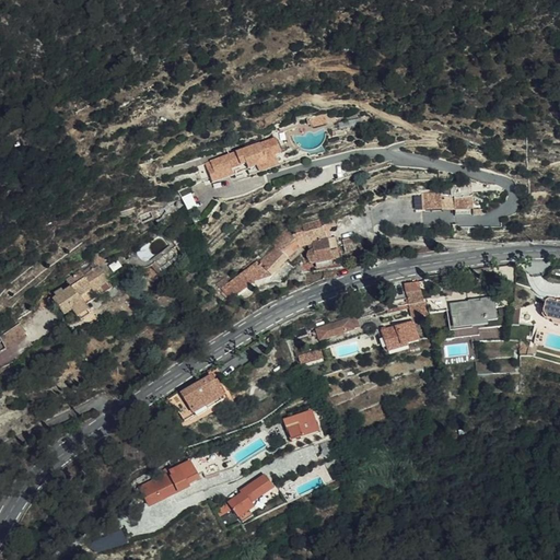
[(277,136),(205,161),(212,183),(236,174),(234,168),(247,163),(248,168),(257,165),(259,172),(280,165),(276,154),(282,152),(277,136)]
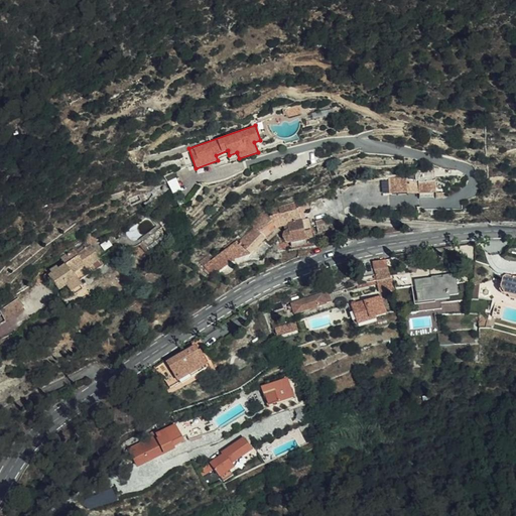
[(406,192),(406,186),(405,184),(405,179),(391,180),(392,191),(392,194),(406,192)]
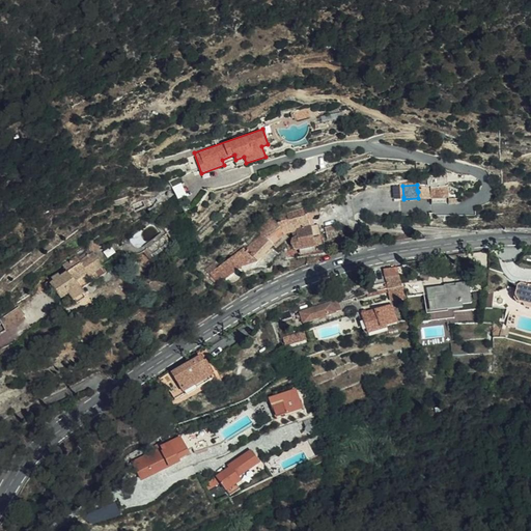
[(148,192),(150,190),(152,188),(151,187),(133,192),(135,196),(148,192)]
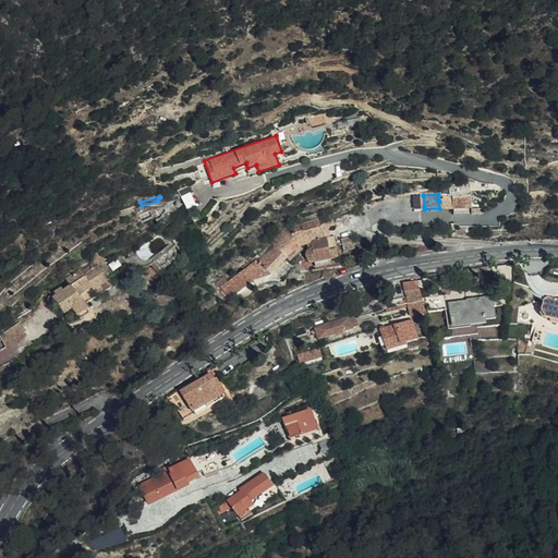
[(168,196),(158,199),(156,202),(157,207),(145,210),(147,219),(159,214),(158,207),(170,204),(168,196)]
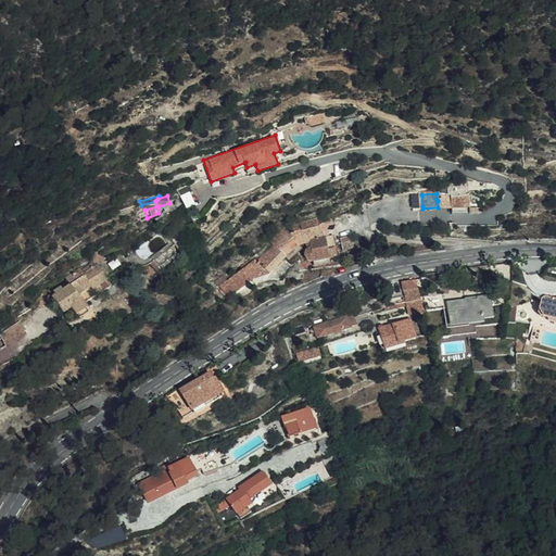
[(449,199),(443,199),(437,199),(438,201),(438,207),(438,210),(444,210),(450,209),(449,199)]
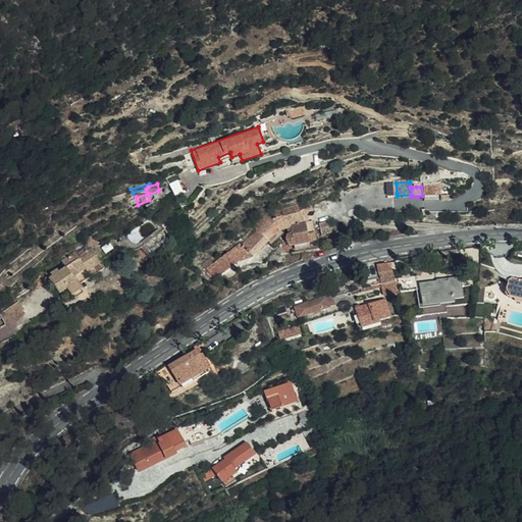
[(310,212),(309,209),(313,208),(312,204),(312,203),(302,206),(303,207),(299,208),(298,202),(288,205),(286,205),(286,206),(281,207),(283,212),(271,215),(267,211),(252,224),(254,226),(239,241),(238,239),(226,246),(226,248),(210,258),(209,256),(208,257),(201,261),(213,275),(219,271),(248,251),(252,254),(267,239),(270,242),(280,232),(278,230),(288,225),(289,230),(285,232),(284,237),(284,240),(288,243),(292,244),(293,244),(295,244),(308,241),(317,240),(315,221),(312,222),(312,218),(306,219),(310,212)]
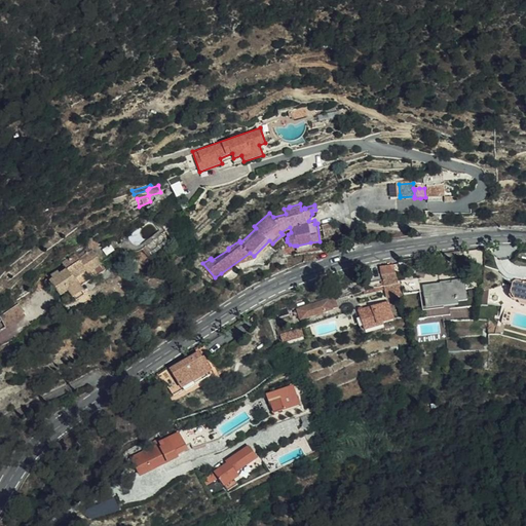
[(332,226),(322,228),(324,235),(333,232),(332,226)]
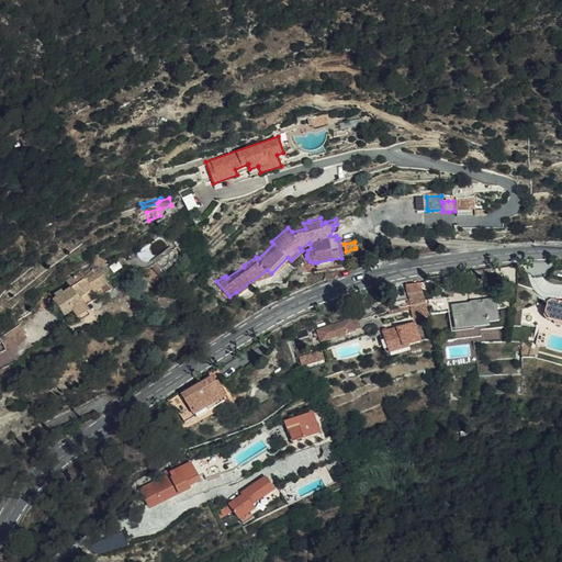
[(178,247),(160,261),(165,267),(183,254),(178,247)]
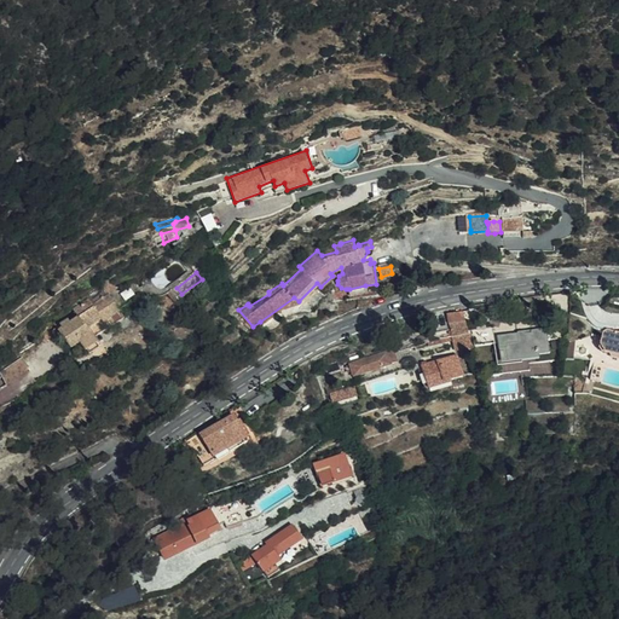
[(99,302),(114,290),(122,283),(121,281),(111,277),(91,291),(94,295),(99,302)]
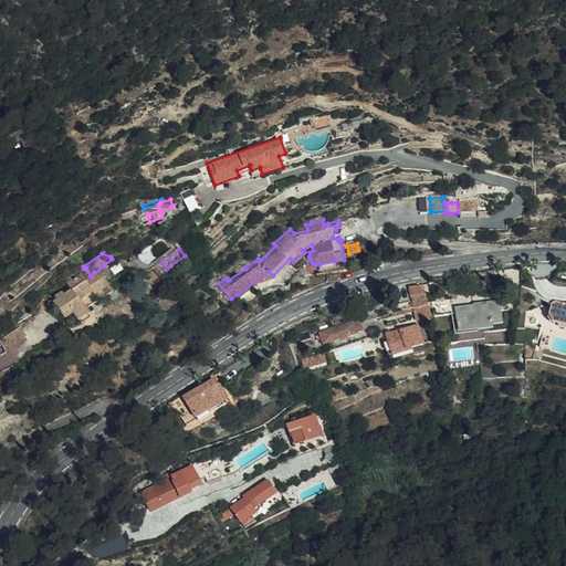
[(119,286),(113,278),(106,269),(104,265),(91,276),(86,270),(72,280),(76,287),(67,293),(64,287),(56,294),(60,297),(56,301),(67,316),(77,308),(84,316),(85,316),(87,318),(95,313),(93,311),(94,308),(92,306),(105,296),(101,290),(104,287),(108,294),(119,286)]
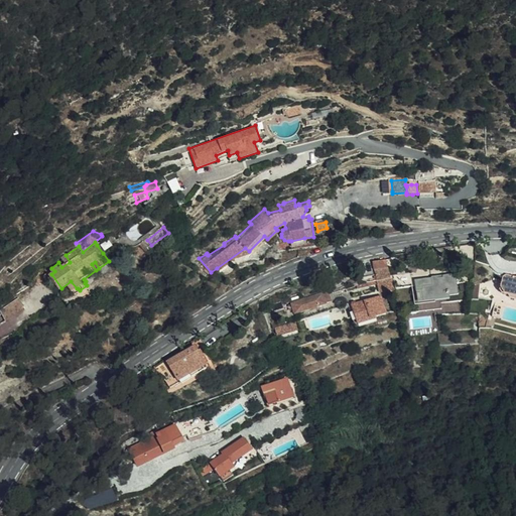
[(97,245),(103,253),(106,250),(101,242),(97,245)]
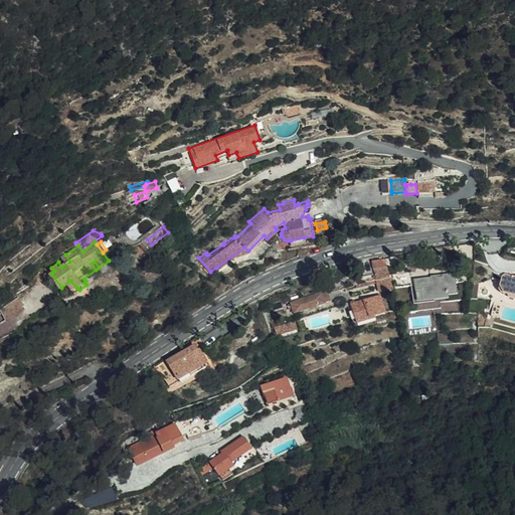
[(65,254),(78,245),(75,242),(63,251),(65,254)]
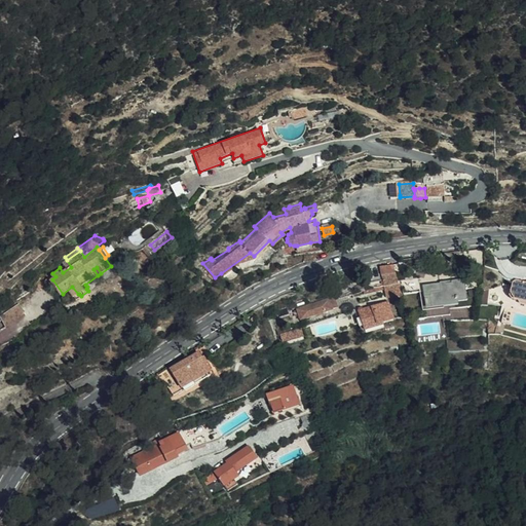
[(401,296),(395,266),(380,269),(384,292),(386,299),(401,296)]
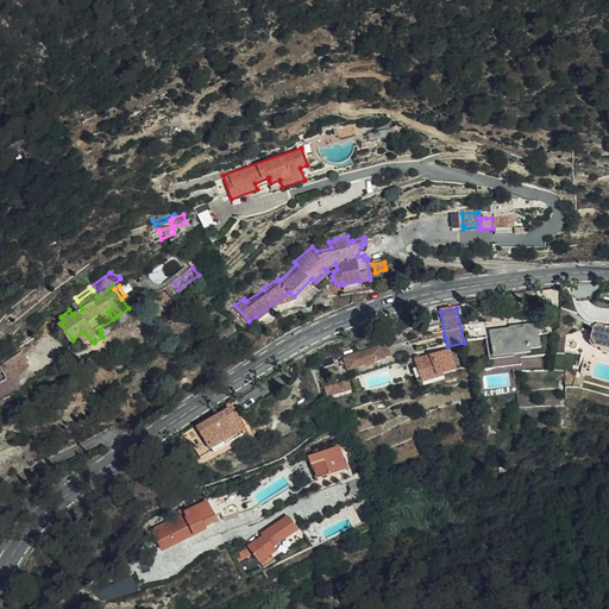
[(119,320),(117,316),(112,309),(108,312),(113,319),(115,322),(119,320)]
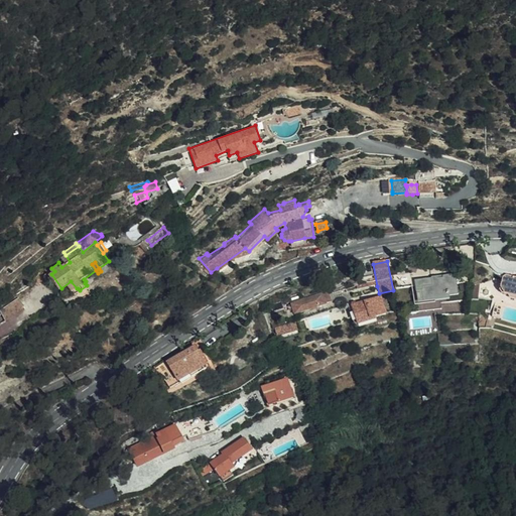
[(45,278),(51,274),(54,271),(51,268),(43,274),(45,278)]
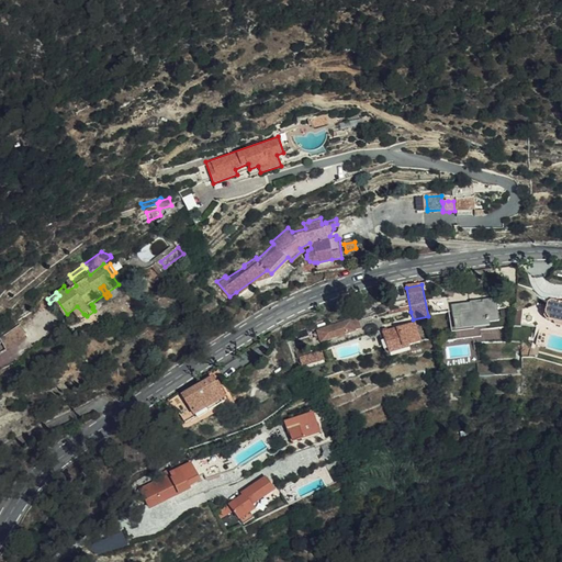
[(456,343),(481,341),(480,325),(499,324),(499,314),(502,314),(502,305),(501,304),(486,304),(485,305),(485,306),(480,306),(480,305),(479,305),(473,305),(472,306),(454,307),(454,313),(456,343)]
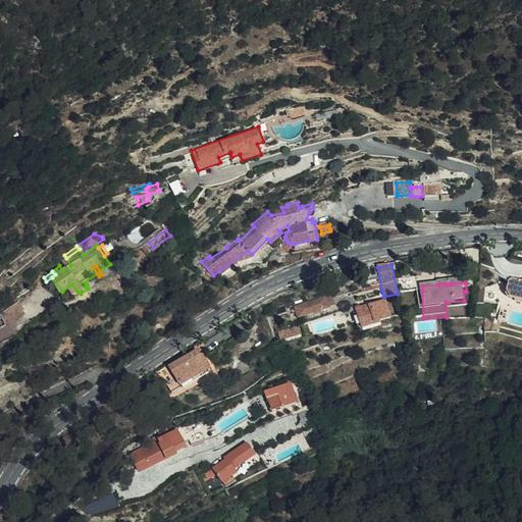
[(521,289),(519,289),(520,286),(512,284),(508,285),(505,297),(509,303),(512,304),(515,301),(521,303),(521,289)]
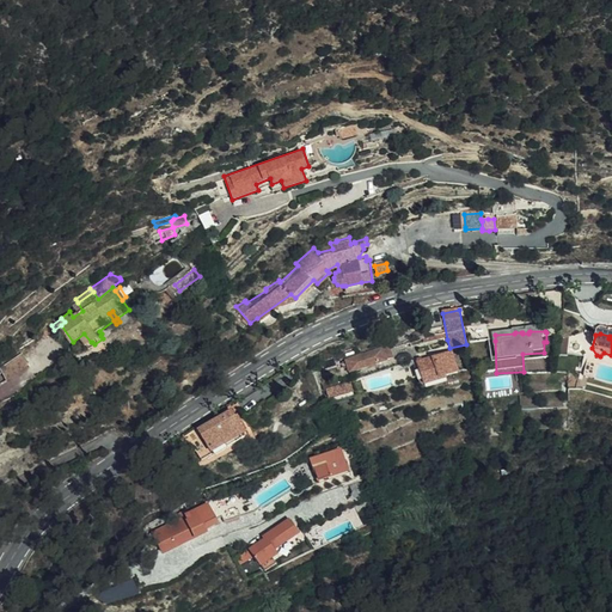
[(22,347),(25,352),(32,362),(34,363),(49,352),(37,335),(22,347)]
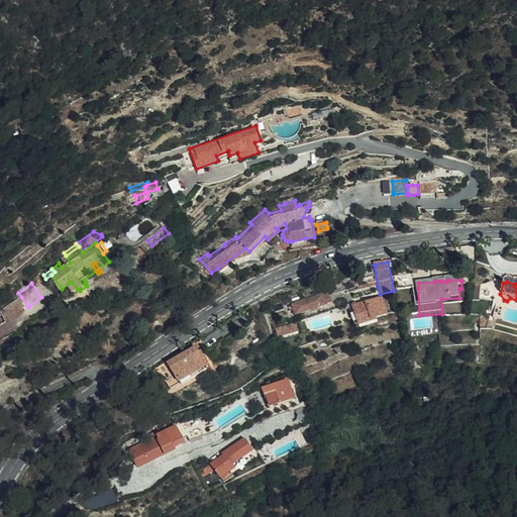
[(333,303),(329,293),(290,306),(292,313),(296,312),(297,315),(333,303)]
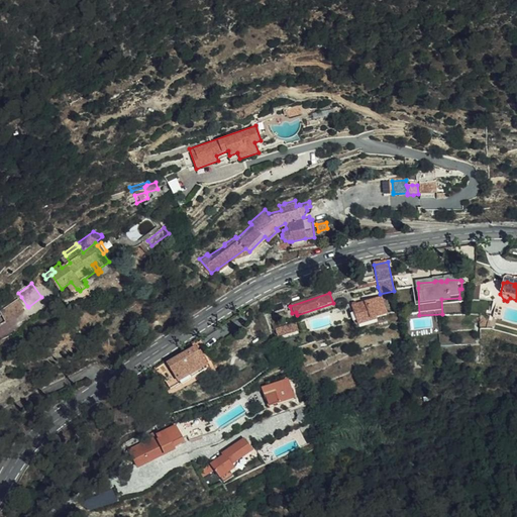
[(27,306),(21,297),(3,307),(10,319),(27,306)]
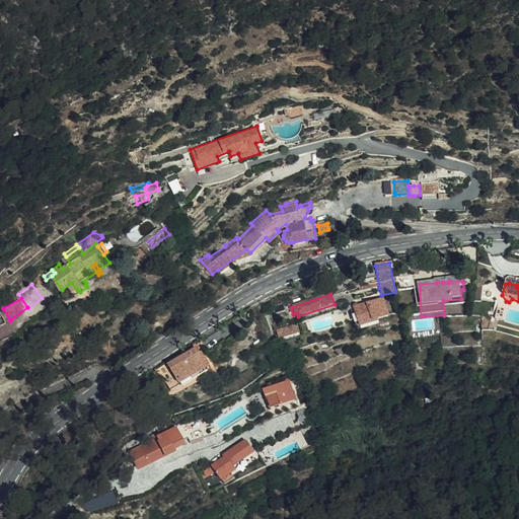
[(387,318),(381,300),(352,308),(358,326),(387,318)]
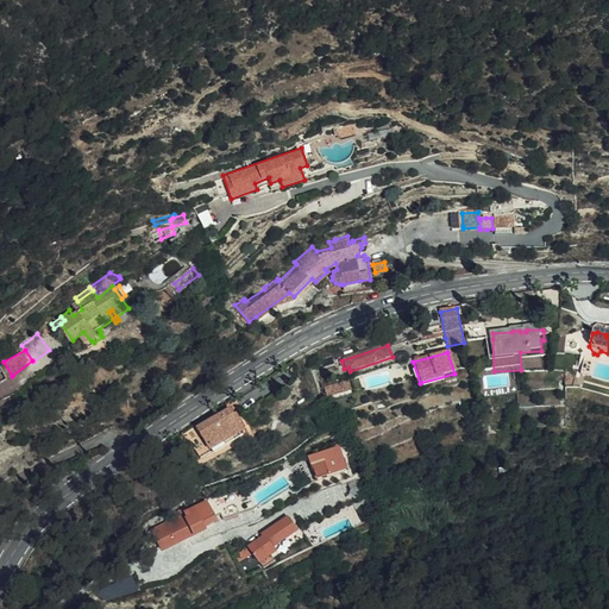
[(350,380),(326,387),(328,395),(352,389),(350,380)]
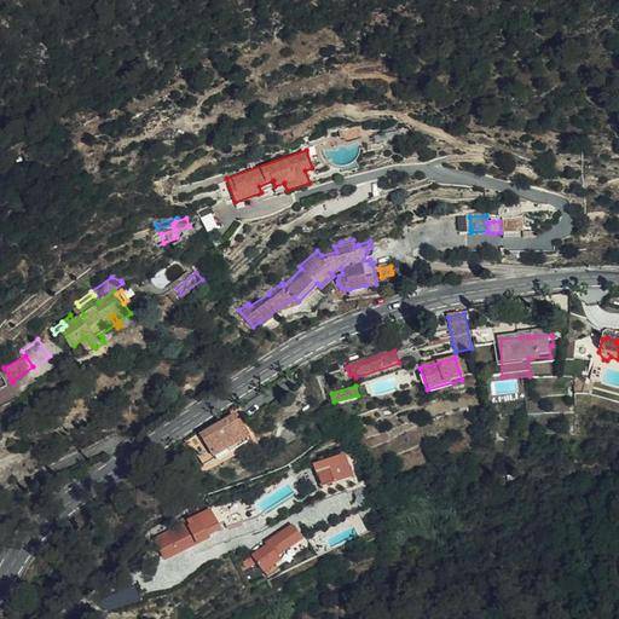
[(243,426),(238,416),(203,435),(210,450),(213,450),(215,455),(246,438),(241,427),(243,426)]
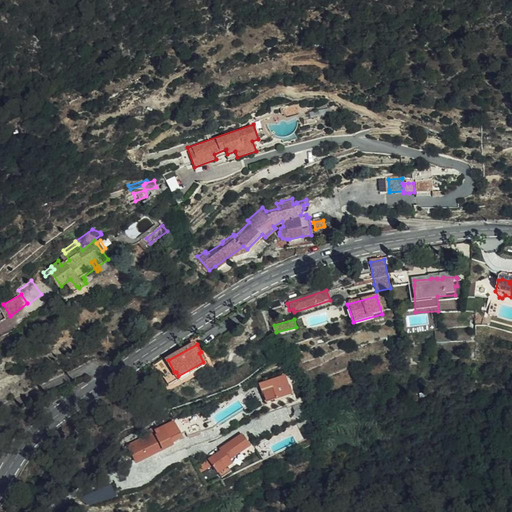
[(46,370),(47,377),(53,372),(56,369),(53,367),(49,367),(46,370)]
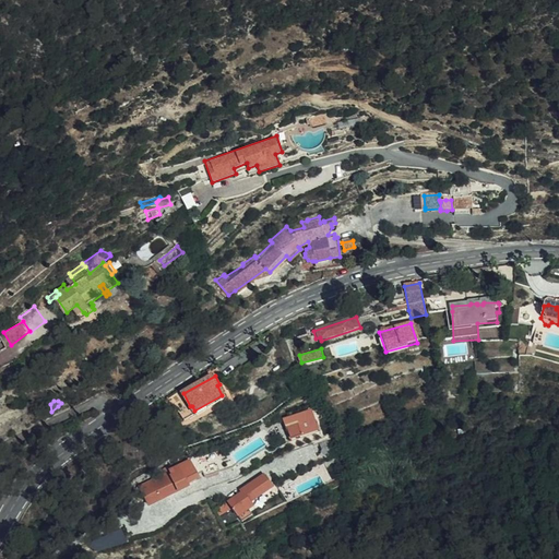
[(283,417),(290,440),(320,430),(313,408),(283,417)]
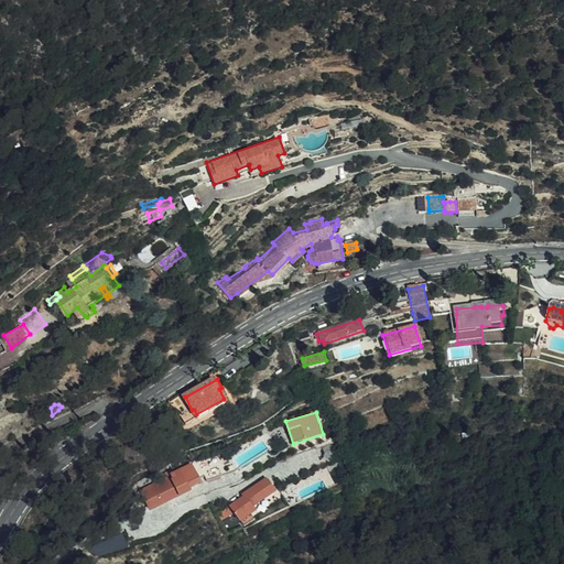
[(180,477),(171,481),(153,490),(143,495),(145,497),(139,500),(141,505),(147,501),(151,508),(190,489),(186,484),(198,478),(193,468),(179,476),(180,477)]
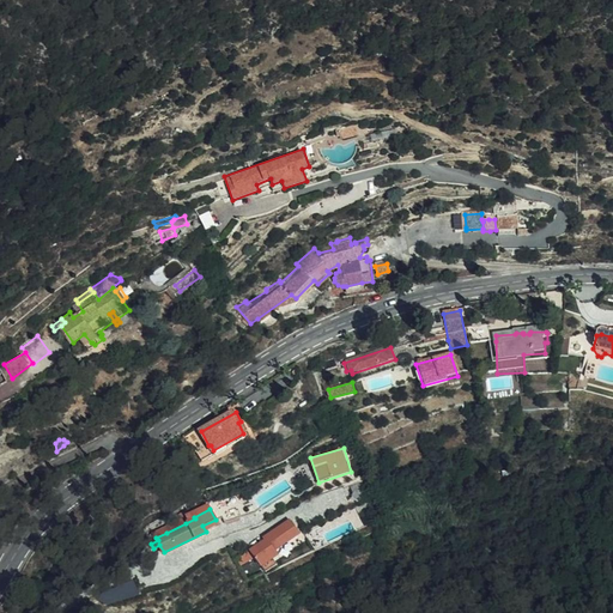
[(272,522),(278,530),(291,521),(285,513),(272,522)]
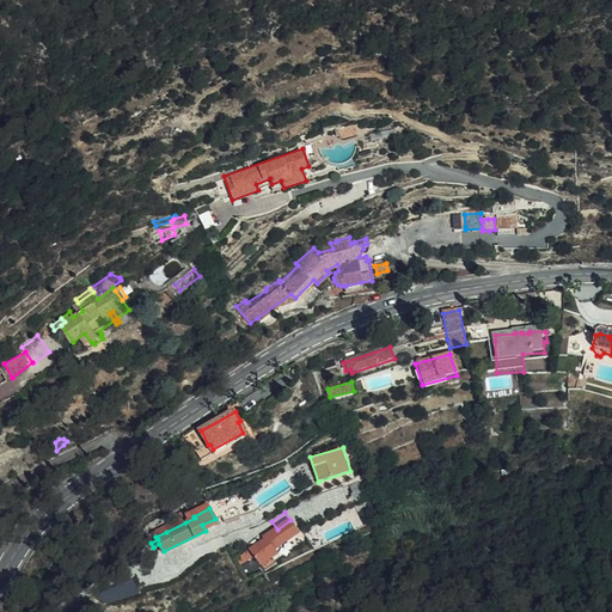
[(251,550),(262,564),(274,556),(279,552),(276,548),(300,532),(291,520),(277,530),(267,536),(269,538),(251,550)]
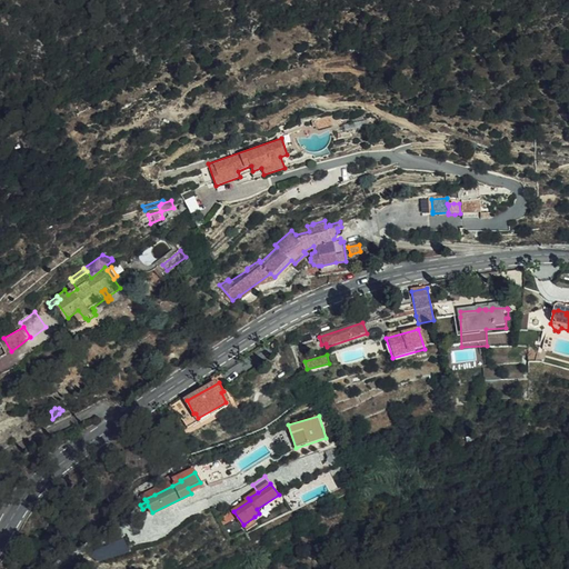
[(145,499),(155,495),(151,490),(142,495),(145,499)]
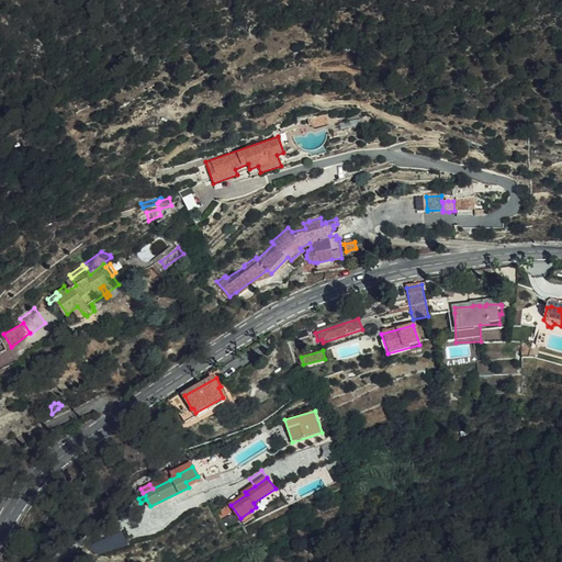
[(251,510),(240,518),(245,525),(256,517),(251,510)]
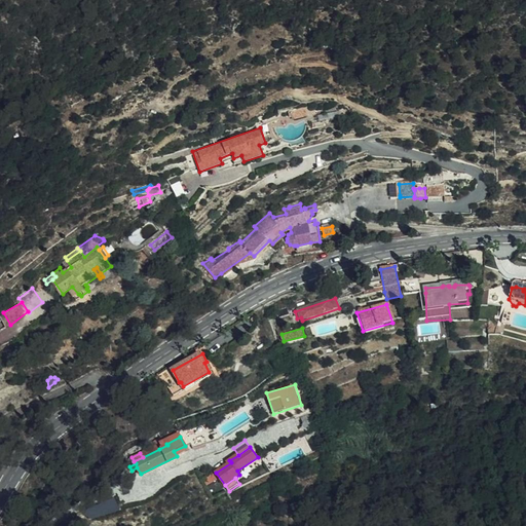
[(116,497),(95,502),(98,515),(119,510),(116,497)]
